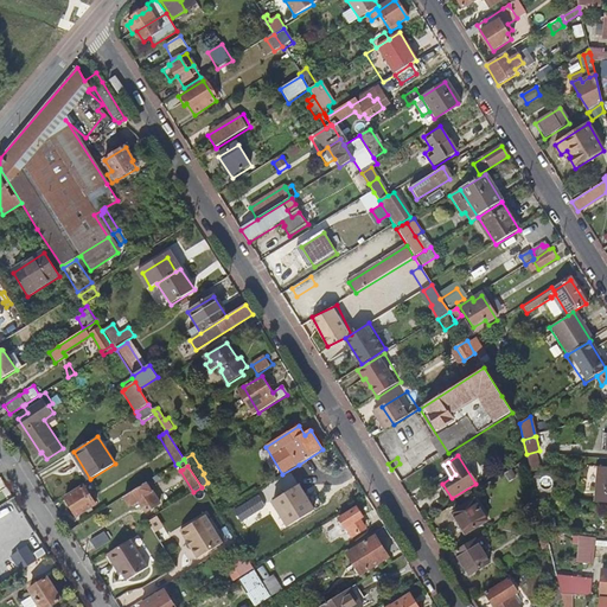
[(606,467),(598,467),(595,503),(606,503),(606,467)]
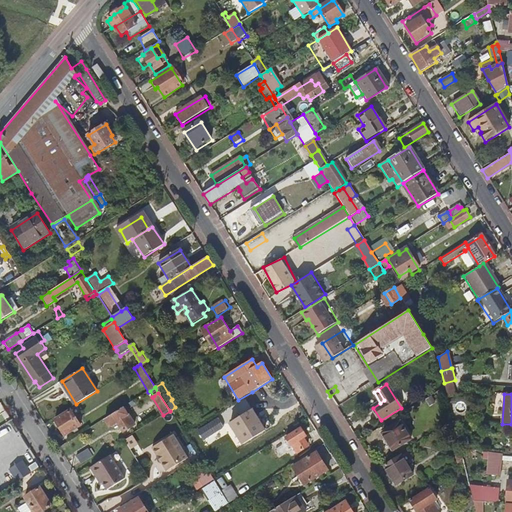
[(437,403),(433,397),(427,401),(431,407),(437,403)]
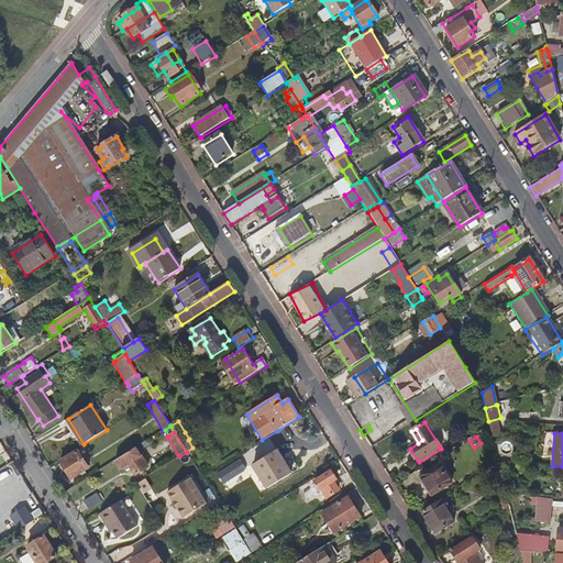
[(91,454),(86,445),(61,462),(62,463),(57,466),(62,472),(66,470),(72,479),(88,470),(83,460),(91,454)]
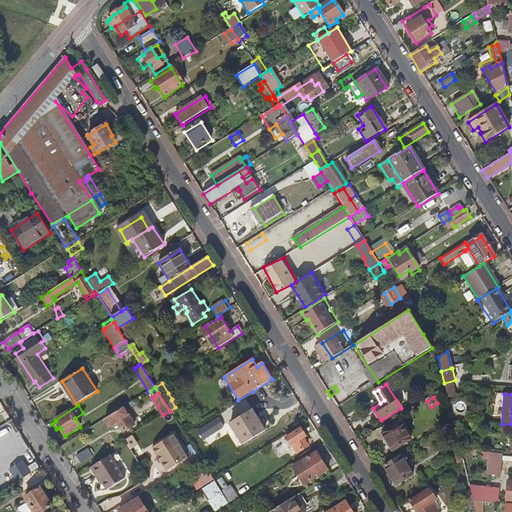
[(124,408),(106,419),(110,427),(119,422),(124,432),(135,425),(124,408)]
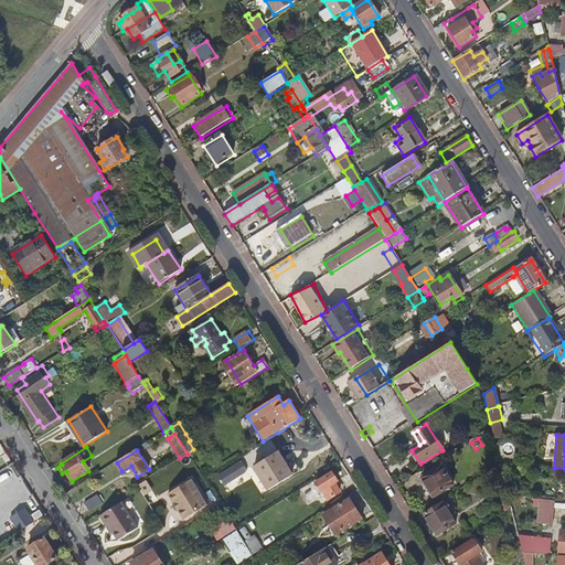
[(291,476),(277,452),(255,467),(269,490),(291,476)]
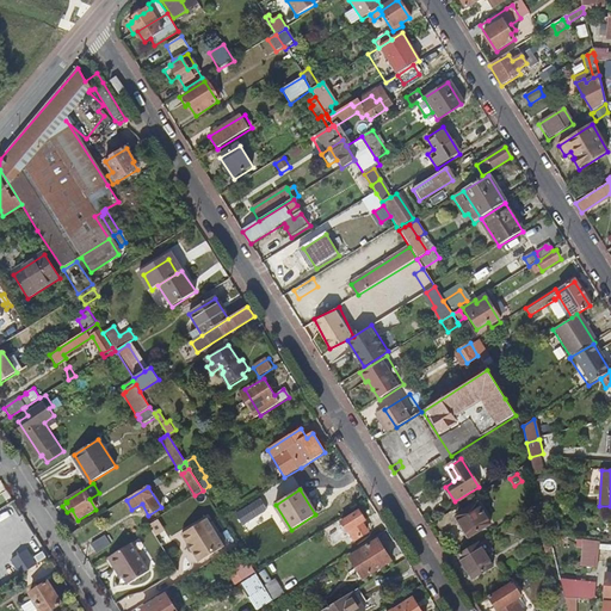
[(266,507),(261,499),(248,507),(253,516),(266,507)]
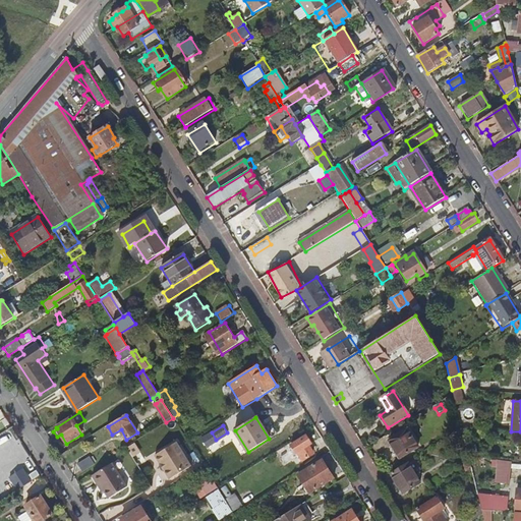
[(418,447),(407,429),(389,441),(399,458),(418,447)]
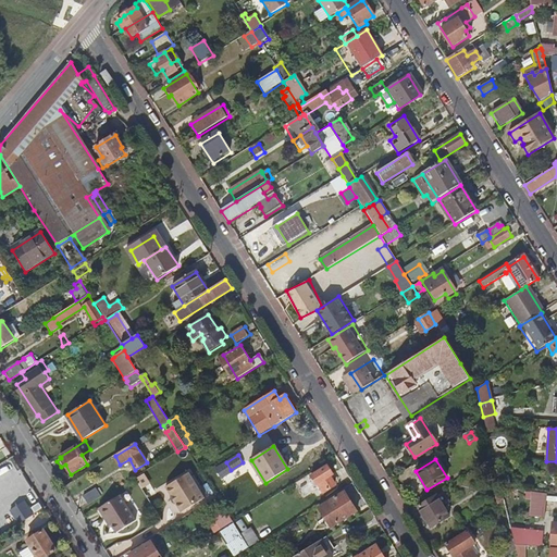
[(12,468),(8,462),(1,467),(5,472),(12,468)]
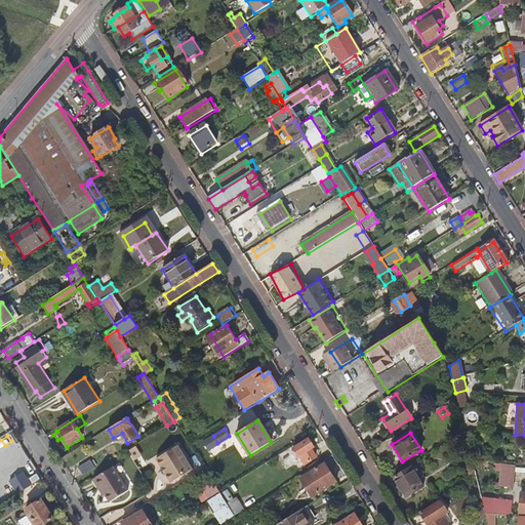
[(314,447),(309,440),(293,449),(298,457),(303,454),(308,462),(314,458),(309,449),(314,447)]
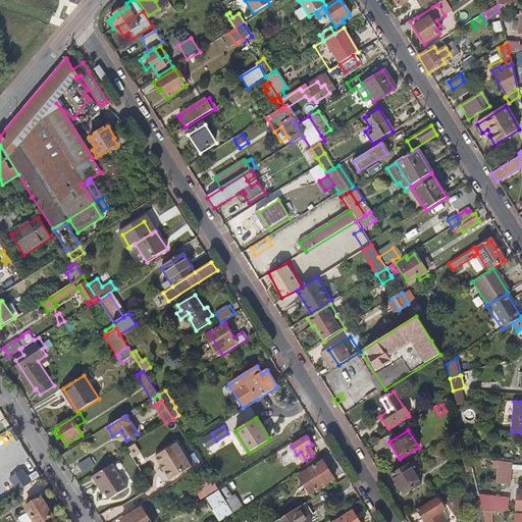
[(191,467),(176,445),(157,457),(164,469),(169,465),(176,476),(191,467)]
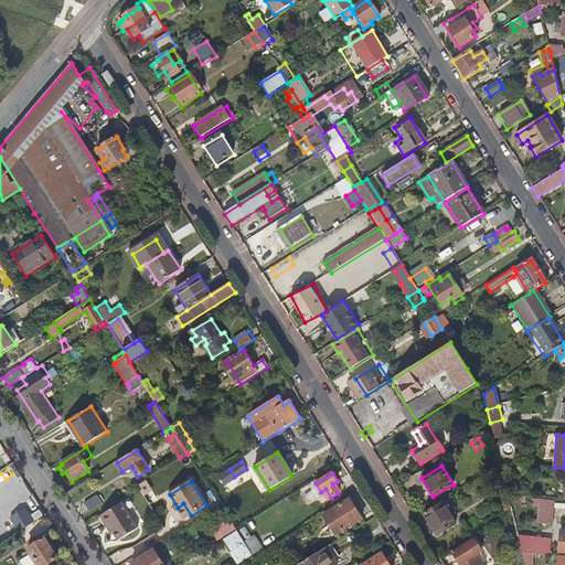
[(215,500),(212,493),(204,498),(209,504),(215,500)]
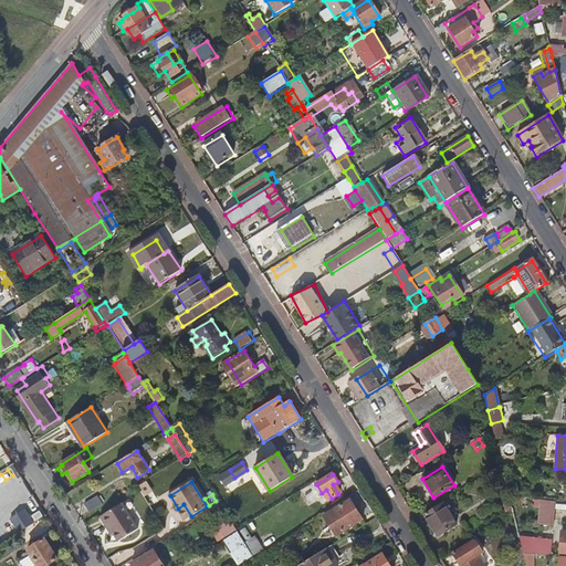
[(103,504),(97,496),(84,504),(90,513),(103,504)]
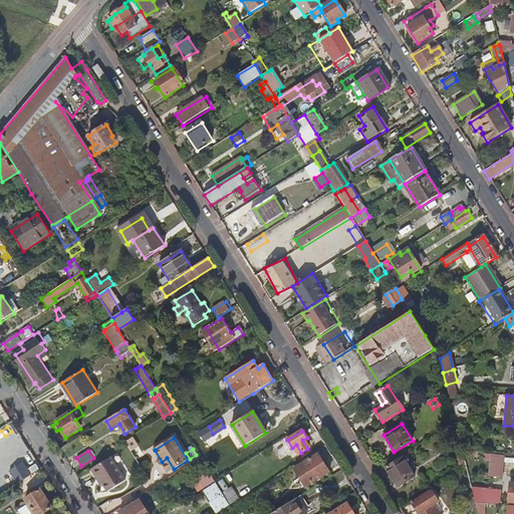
[(329,472),(318,454),(294,469),(305,487),(329,472)]
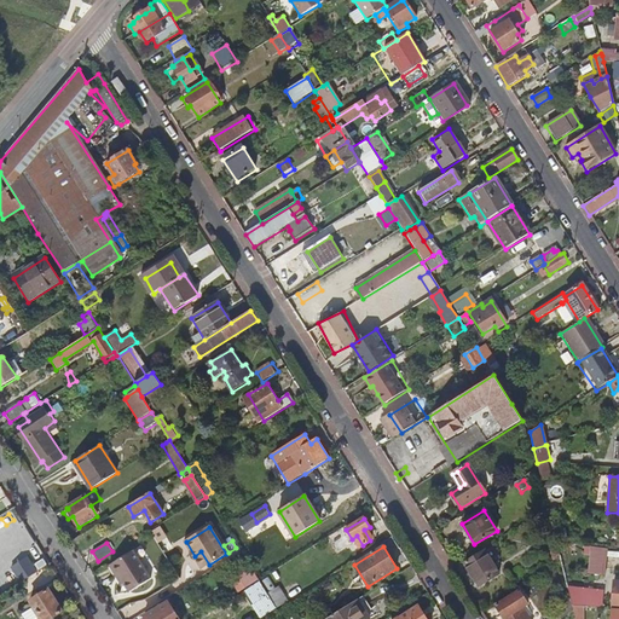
[(611,549),(593,547),(588,573),(607,576),(611,549)]
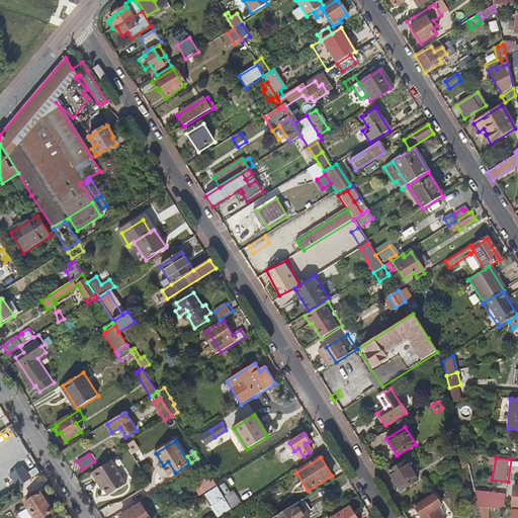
[(402,491),(418,481),(410,468),(415,466),(410,458),(390,471),(402,491)]
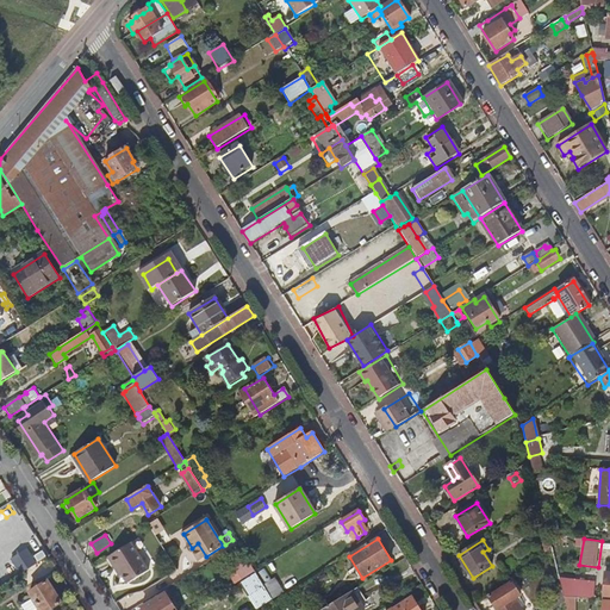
[(118,567),(123,576),(126,583),(148,570),(131,542),(107,556),(114,570),(118,567)]
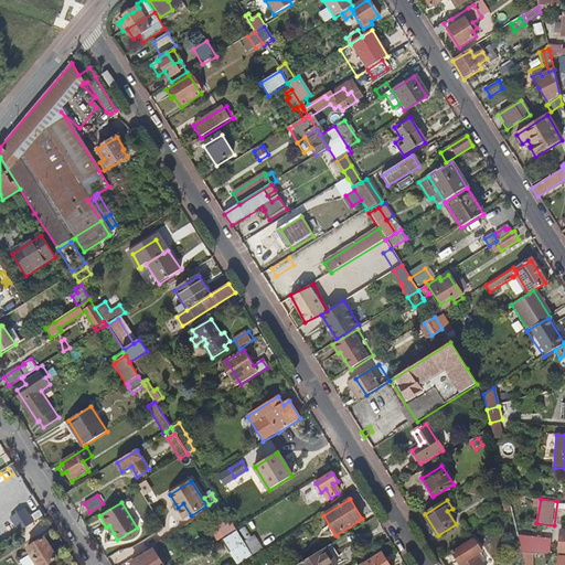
[(20,531),(33,522),(24,509),(11,518),(20,531)]
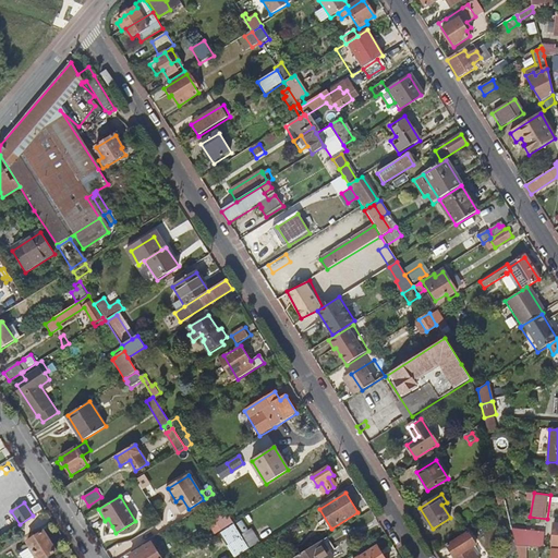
[(206,521),(217,534),(233,520),(223,507),(206,521)]
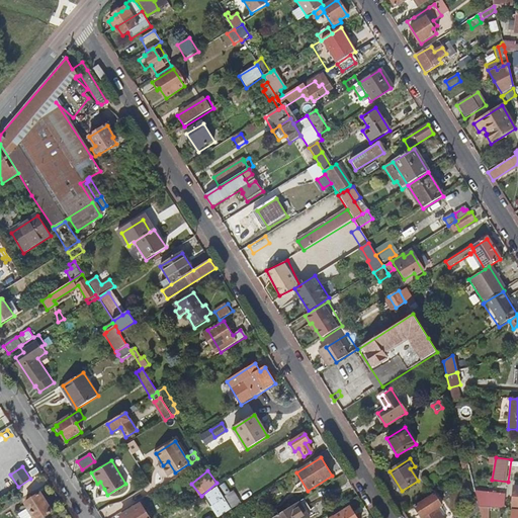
[(220,487),(226,496),(231,493),(225,484),(220,487)]
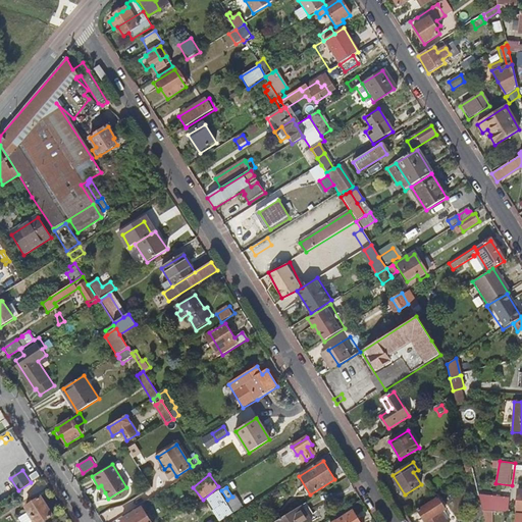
[(222,521),(233,514),(225,502),(218,490),(215,491),(221,501),(213,506),(222,521)]
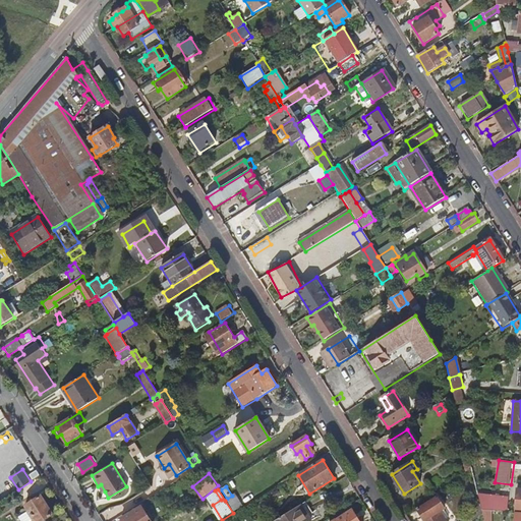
[(478,498),(481,509),(490,510),(507,511),(508,500),(507,499),(507,491),(499,491),(499,499),(478,498)]
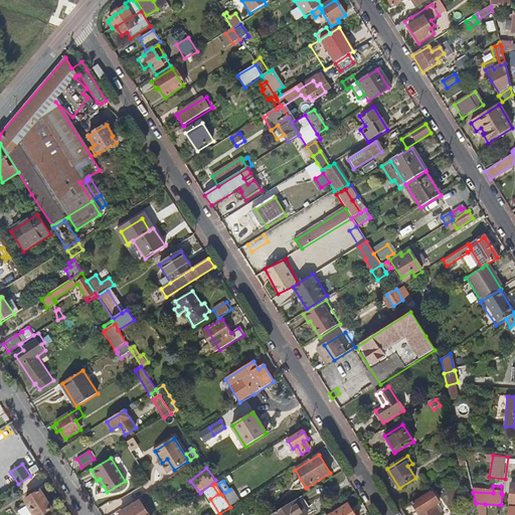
[(224,493),(222,495),(230,507),(240,501),(233,488),(229,490),(224,493)]
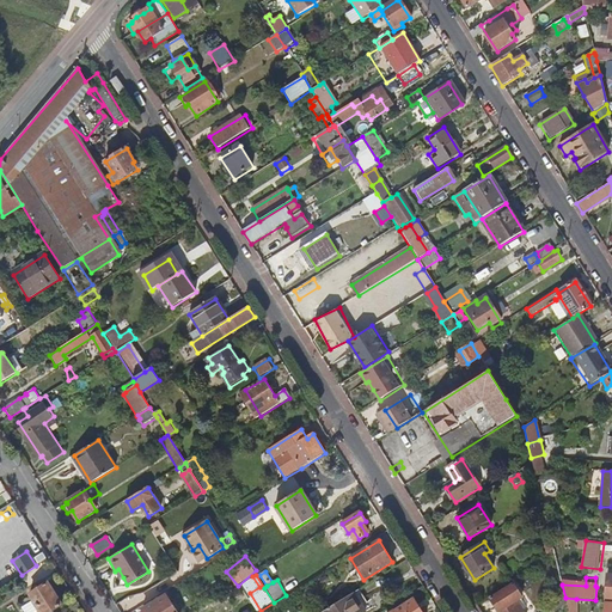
[(50,611),(62,605),(48,583),(30,594),(34,599),(22,607),(24,611),(25,611),(37,605),(41,610),(41,611),(50,611)]
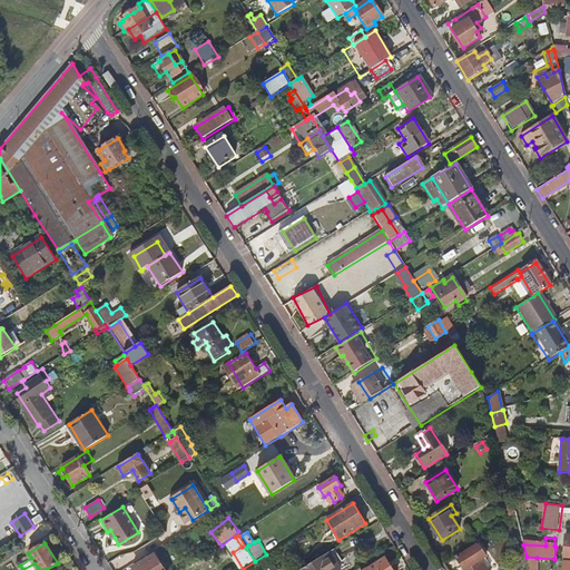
[(485,569),(482,562),(487,560),(478,544),(457,558),(464,569),(485,569)]
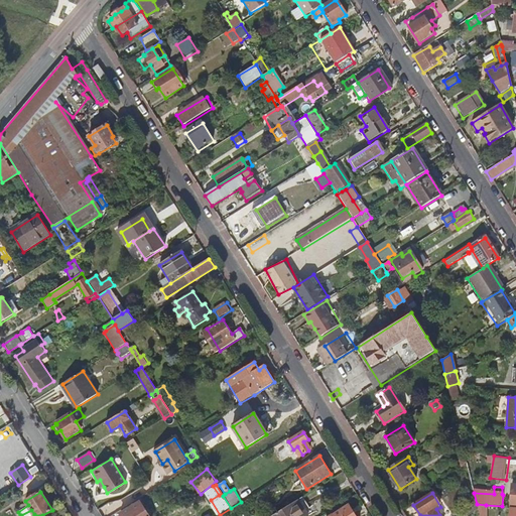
[(307,515),(313,513),(302,497),(273,515),(307,515)]
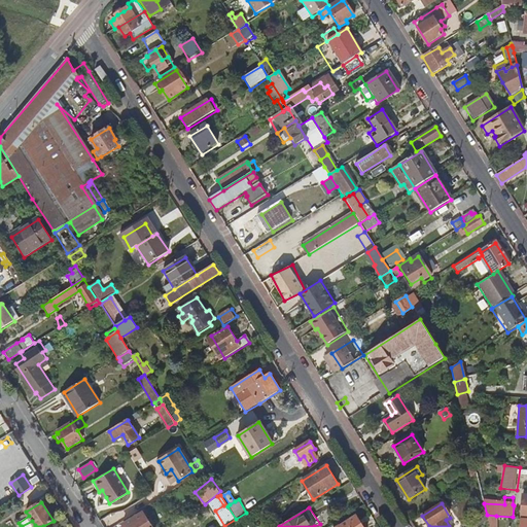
[(124,524),(125,526),(151,526),(143,513),(124,524)]
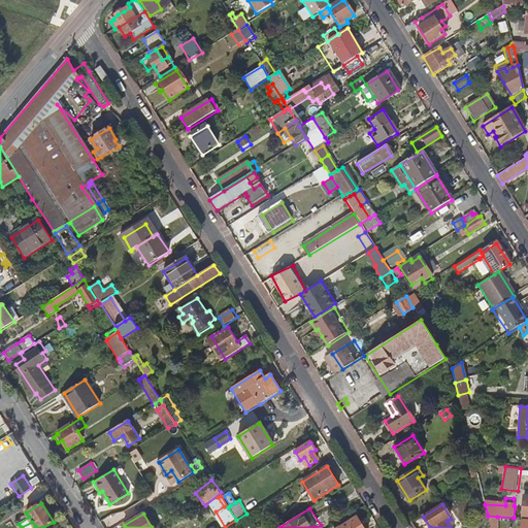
[(490,527),(496,527),(497,517),(488,516),(488,518),(490,526),(490,527)]
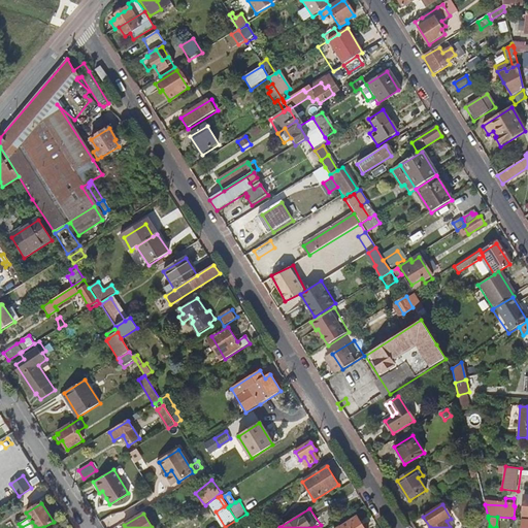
[(363,527),(357,517),(341,527),(363,527)]
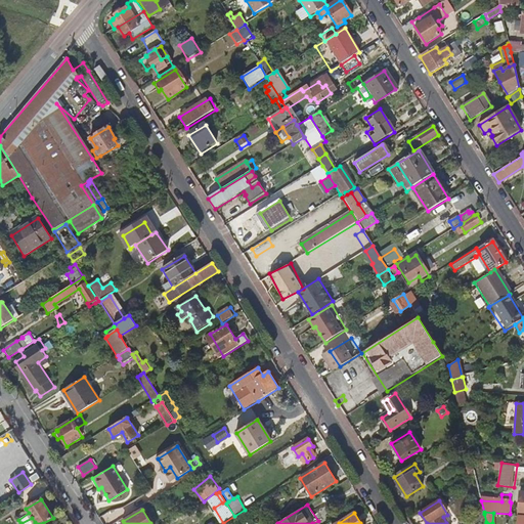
[(472,523),(483,523),(486,522),(484,514),(471,522),(472,523)]
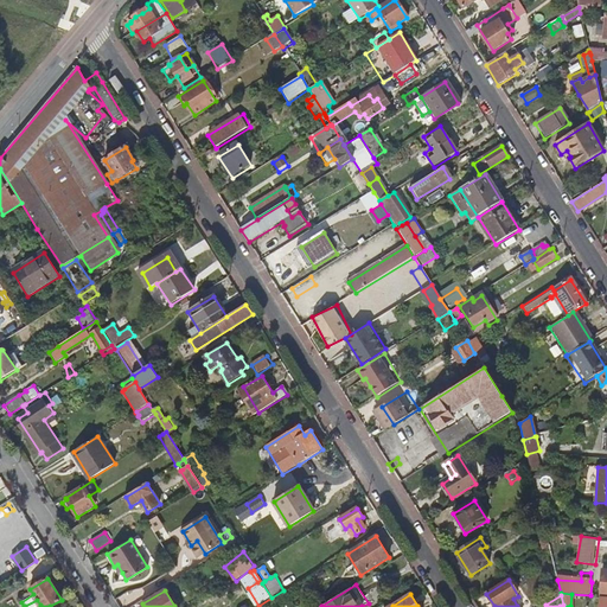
[(117,606),(132,606),(135,605),(131,596),(117,606)]
